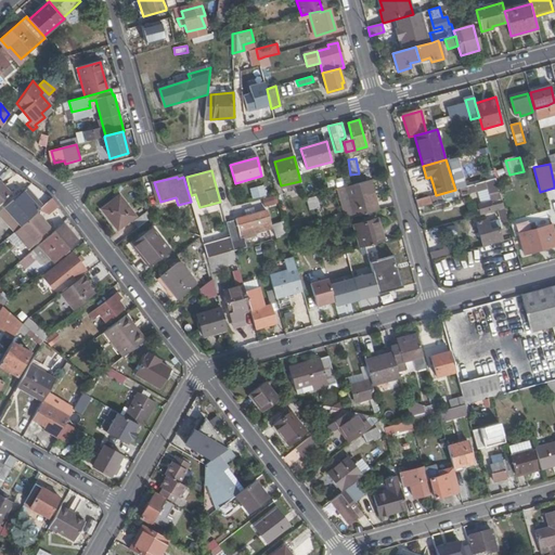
[(476,204),(479,215),(504,207),(498,185),(497,178),(468,185),(470,194),(481,192),(481,190),(488,188),(489,194),(488,194),(490,199),(476,204)]
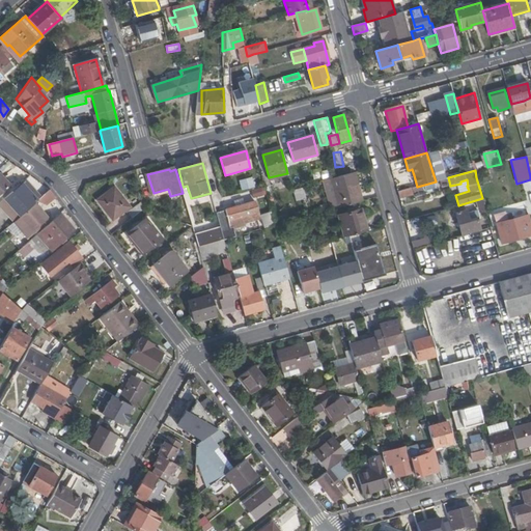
[(363,201),(355,172),(330,178),(338,207),(363,201)]
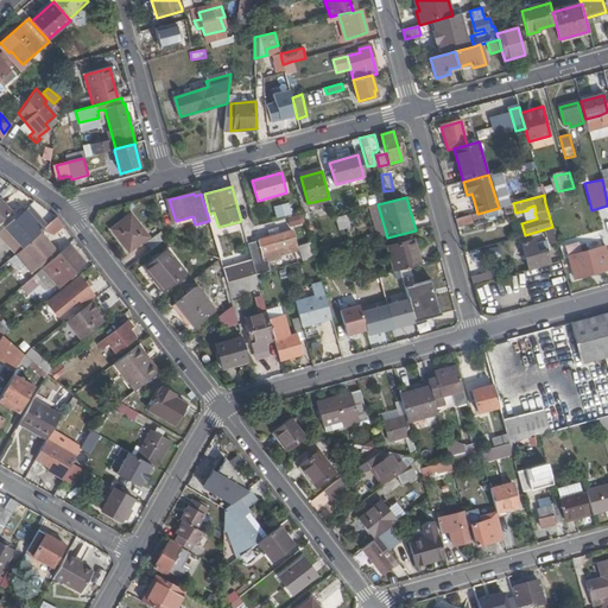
[(277,219),(292,215),(289,203),(273,207),(277,219)]
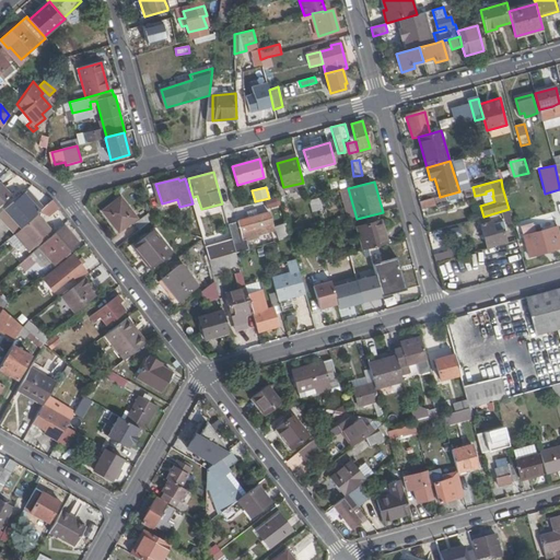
[(20,199),(18,197),(4,209),(21,228),(39,211),(43,208),(28,191),(20,199)]
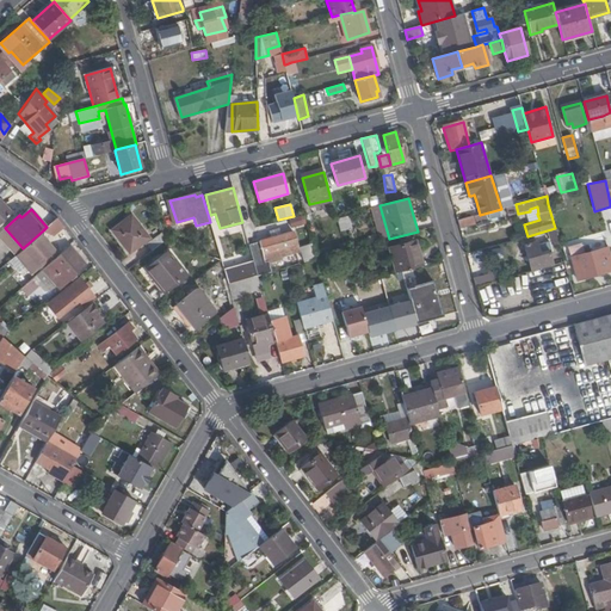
[(289,217),(291,228),(307,226),(304,215),(289,217)]
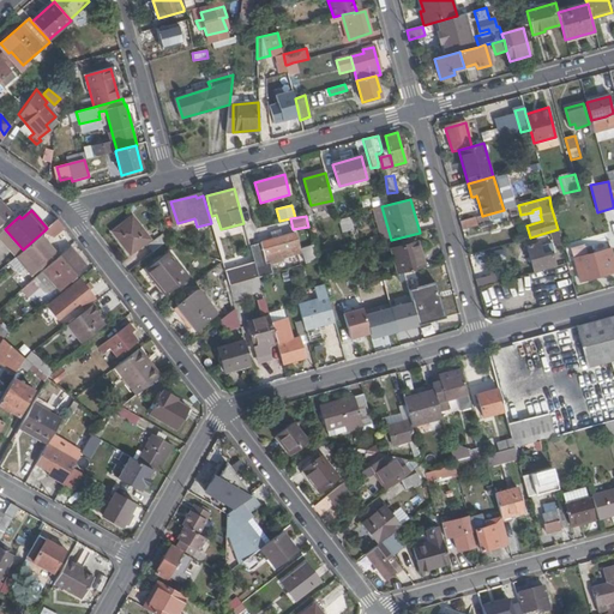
[(131,217),(113,233),(130,254),(149,239),(131,217)]
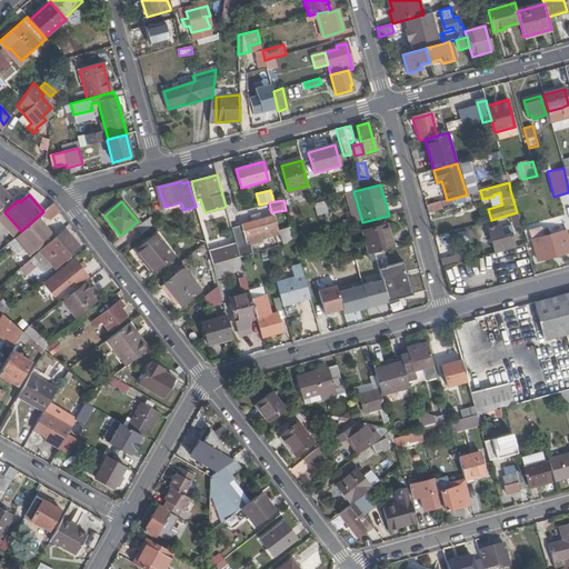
[(317,216),(328,212),(326,201),(315,205),(317,216)]
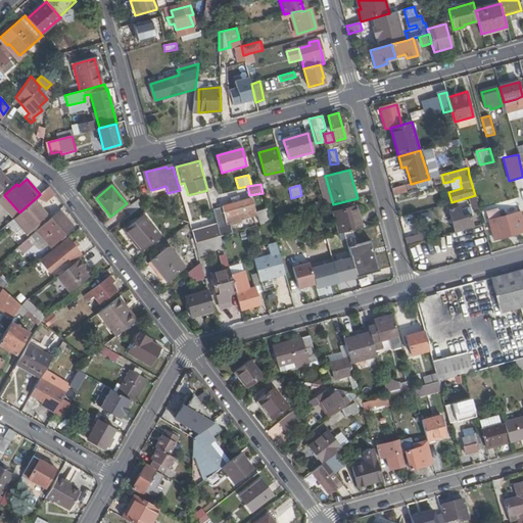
[(406,192),(403,185),(391,189),(393,195),(406,192)]
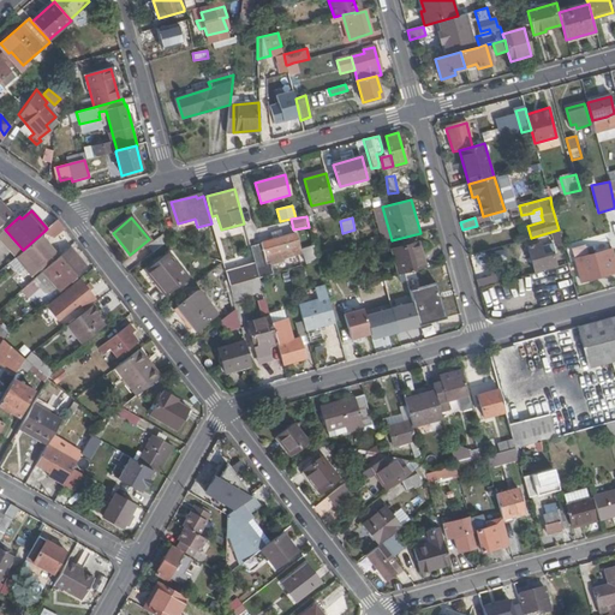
[(43,232),(54,237),(64,228),(57,220),(47,228),(43,232)]
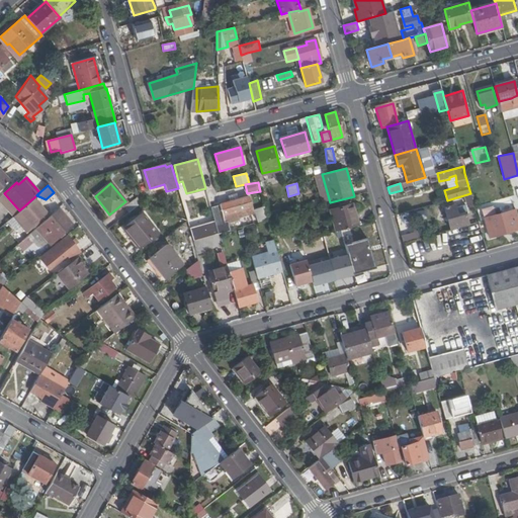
[(225,225),(227,224),(239,221),(238,218),(254,213),(249,196),(220,204),(220,206),(225,225)]
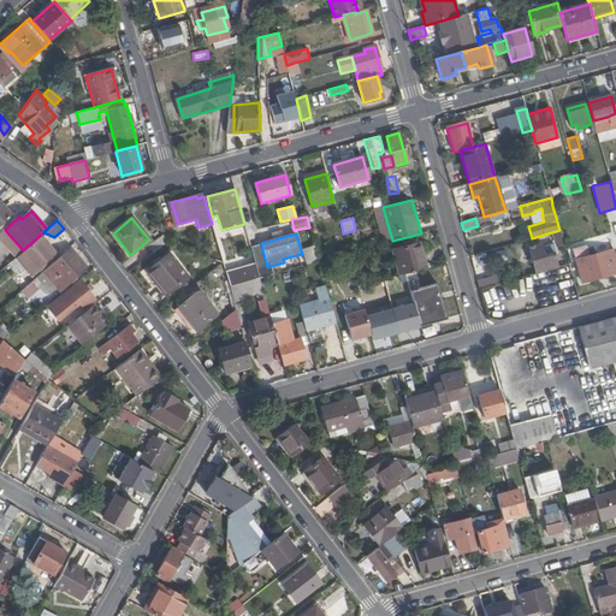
[(146,248),(150,254),(165,243),(163,235),(146,248)]
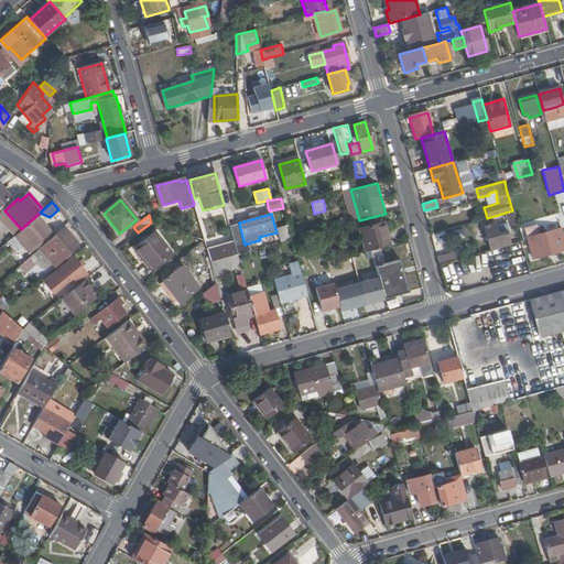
[(23,240),(34,252),(39,248),(40,247),(38,245),(51,232),(38,217),(22,231),(28,236),(23,240)]
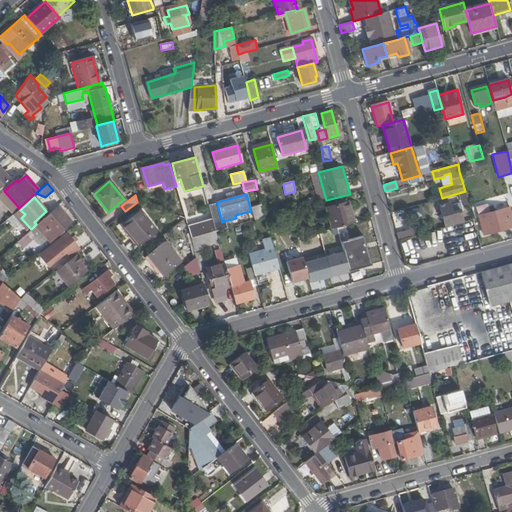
[(326,207),(332,229),(333,228),(354,223),(348,201),(326,207)]
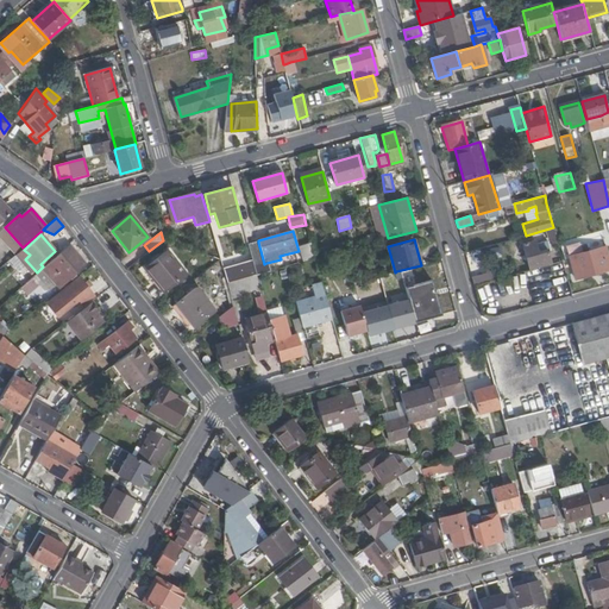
[(522,244),(529,271),(552,265),(547,250),(537,253),(533,242),(522,244)]
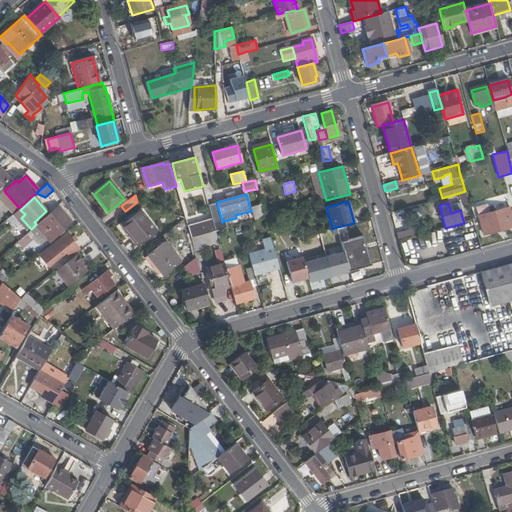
[(222,222),(217,204),(209,206),(212,218),(216,230),(226,228),(224,221),(222,222)]
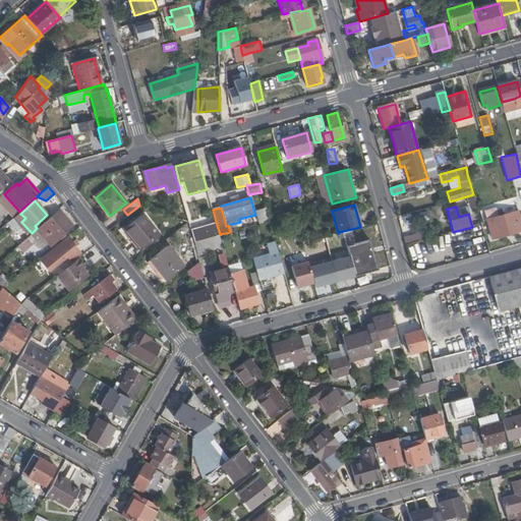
[(264,209),(255,213),(261,224),(270,219),(264,209)]
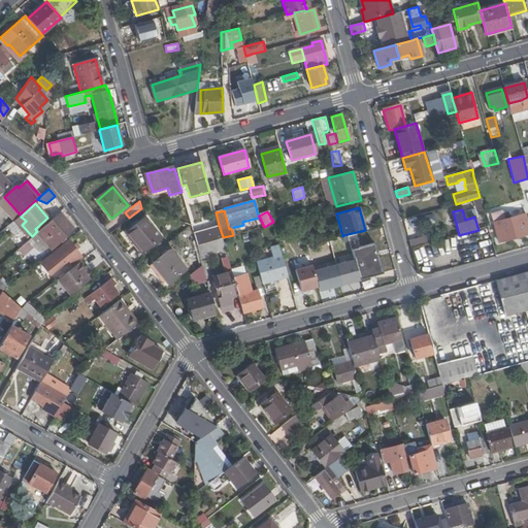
[(494,224),(502,222),(500,213),(492,217),(494,224)]
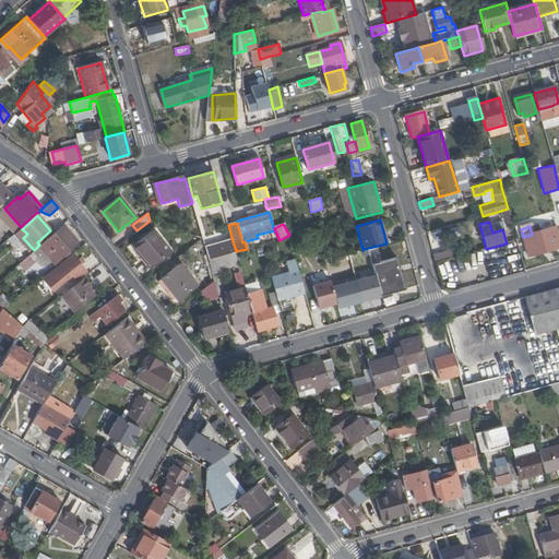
[(49,238),(48,237),(39,245),(38,246),(52,261),(62,253),(63,254),(78,242),(64,227),(49,238)]
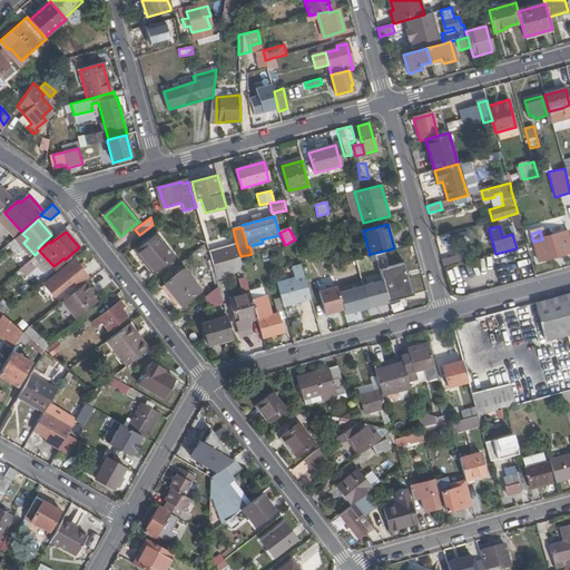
[(542,239),(533,242),(539,262),(569,253),(569,244),(567,233),(542,239)]
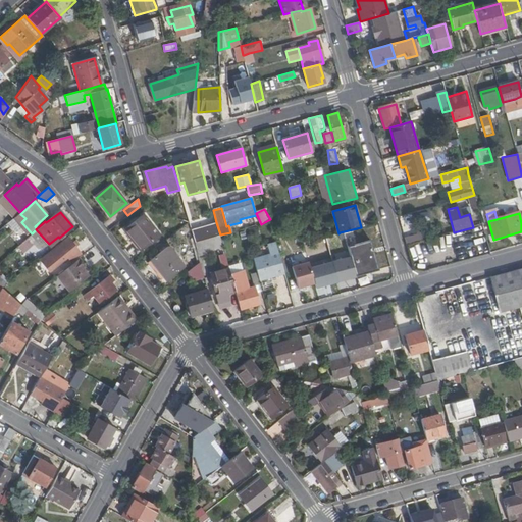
[(143,215),(123,230),(140,250),(158,235),(143,215)]
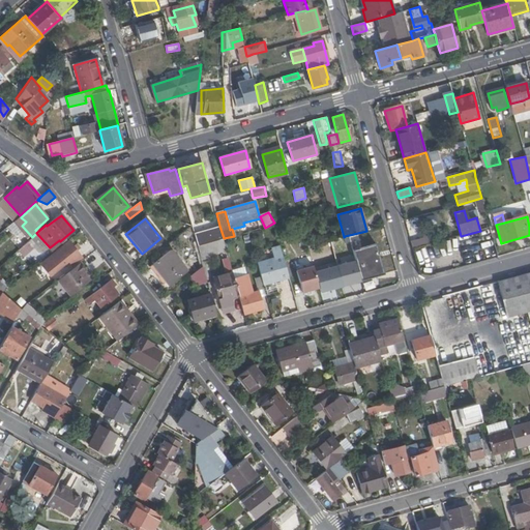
[(224,238),(219,226),(195,233),(198,245),(224,238)]
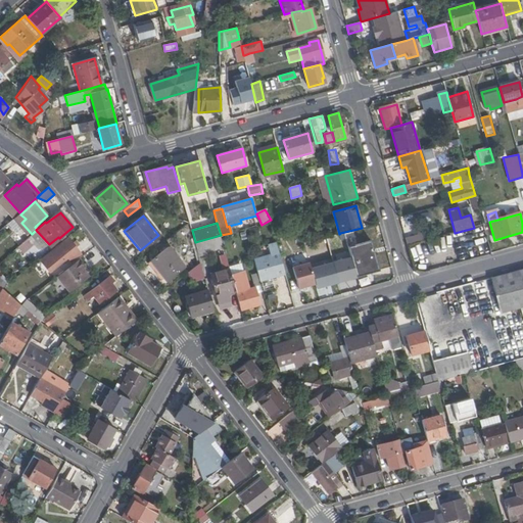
[(49,244),(36,230),(32,234),(30,236),(34,241),(42,250),(49,244)]
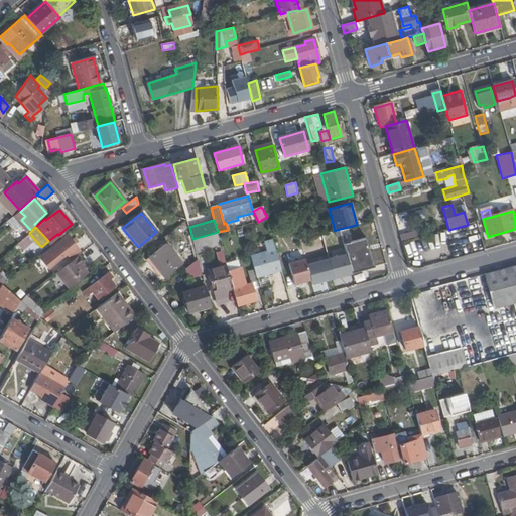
[(417,231),(399,236),(401,243),(419,238),(417,231)]
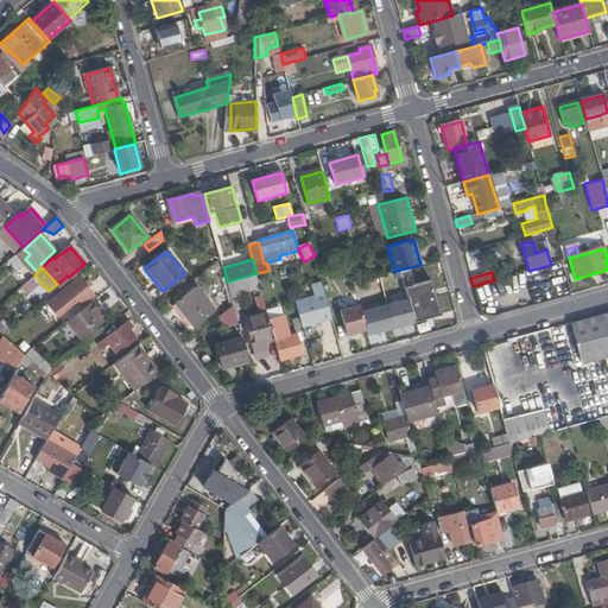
[(39,280),(35,274),(23,284),(29,290),(39,280)]
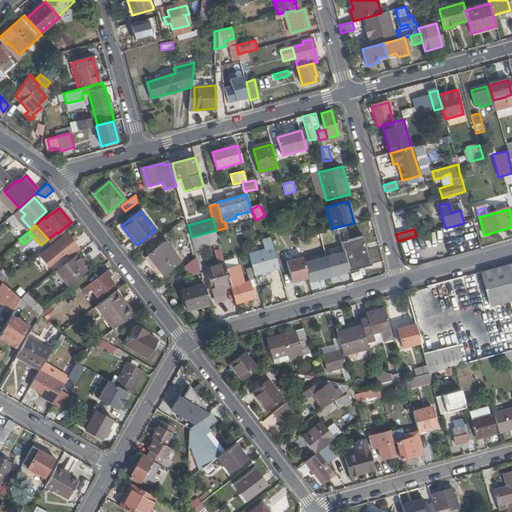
[(71,239),(67,233),(56,241),(65,253),(69,257),(79,249),(74,242),(71,239)]
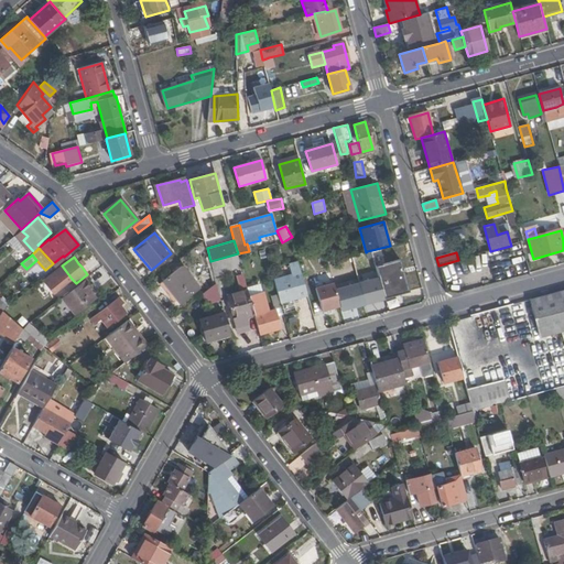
[(400,259),(376,266),(384,299),(409,292),(400,259)]
